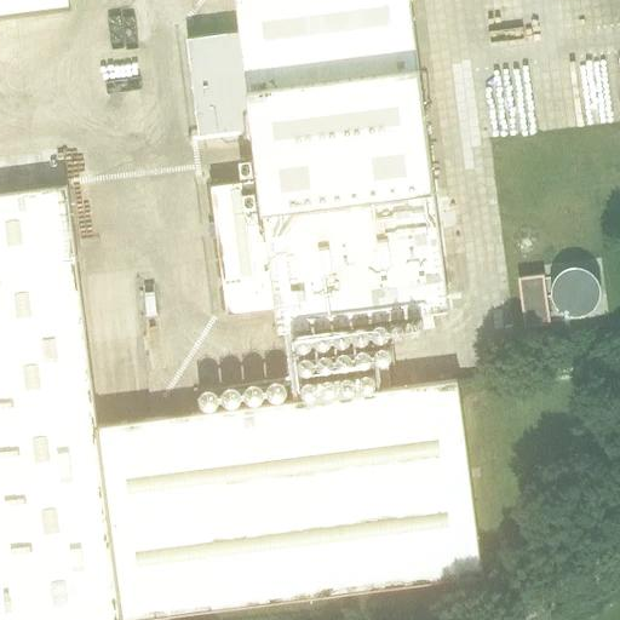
[(68,0),(0,0),(0,12),(69,4),(68,0)]
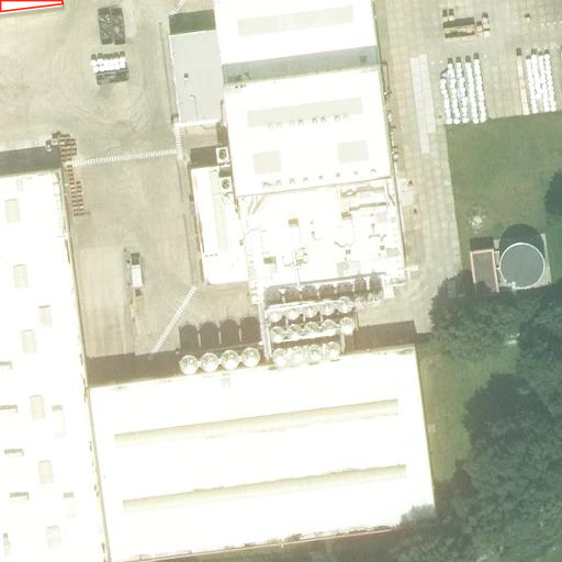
[(407,280),(372,0),(214,0),(218,29),(169,35),(181,122),(229,116),(235,161),(191,167),(206,283),(250,278),(253,300),(407,280)]
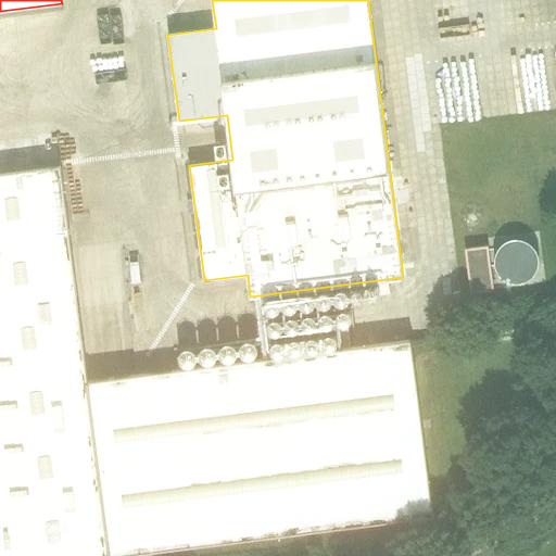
[(452,24),(482,21),(480,0),(450,3),(452,24)]
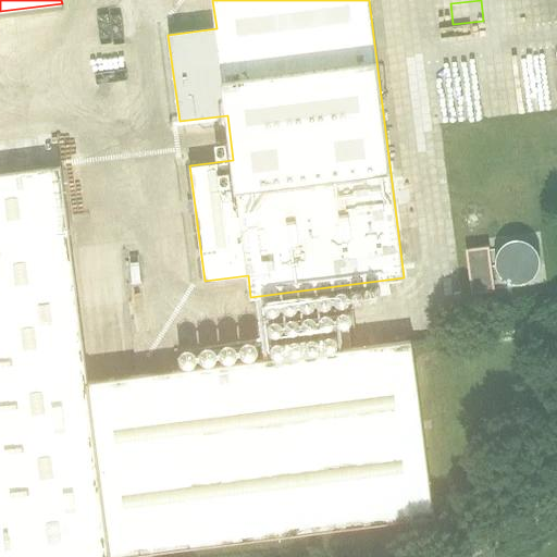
[(0,556),(103,556),(434,516),(411,341),(88,382),(60,165),(0,173),(0,556)]
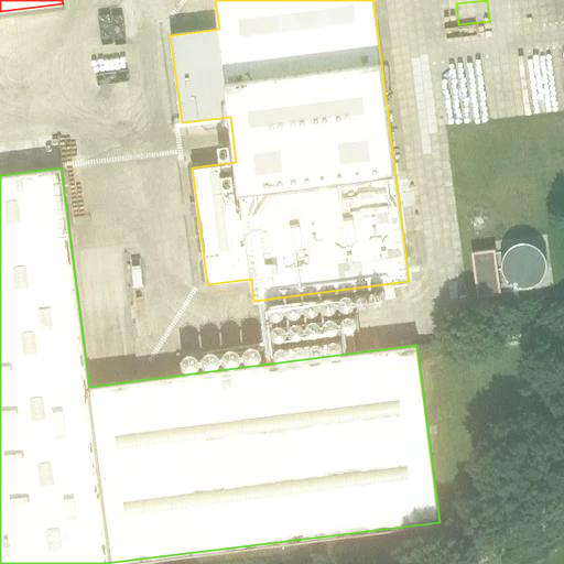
[(473,252),(478,297),(501,294),(495,249),(473,252)]
